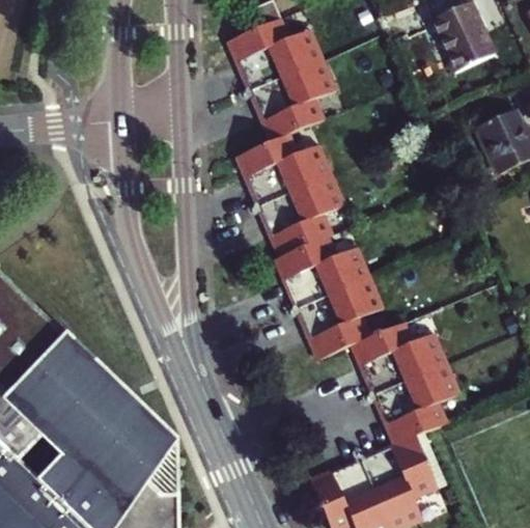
[(440,485),(417,434),(425,431),(449,419),(441,401),(462,392),(448,361),(435,331),(415,339),(407,320),(374,334),(366,314),(385,306),(371,276),(358,245),(341,252),(333,233),(324,213),(345,203),(333,174),(319,143),(299,154),(289,133),(325,117),(316,98),(337,88),(324,58),(310,28),(291,36),(282,17),(281,14),(275,0),(269,0),(255,6),(263,25),(235,37),(244,56),(239,58),(245,73),(252,90),(258,105),(263,117),(266,119),(271,117),(279,137),(274,139),(244,151),(253,172),(247,174),(253,189),(260,205),(268,222),(272,233),(273,234),(279,232),(287,252),(283,254),(291,274),(285,276),(291,290),(299,307),(306,325),(311,337),(317,335),(326,354),(355,341),(360,340),(369,361),(364,363),(369,376),(372,385),(377,392),(379,396),(384,409),(389,422),(394,420),(403,440),(398,442),(380,450),(370,453),(362,457),(356,461),(345,465),(332,470),(334,475),(315,483),(334,527),(339,527),(355,522),(357,527),(394,527),(422,516),(414,497),(440,485)]
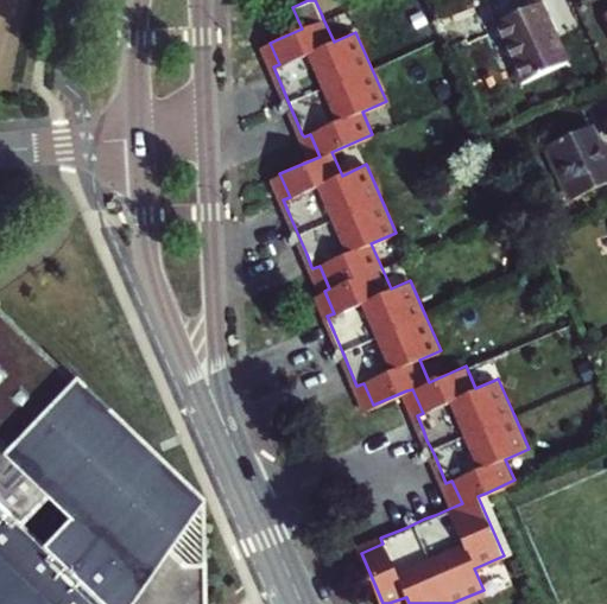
[(539,0),(497,20),(523,78),(568,58),(542,0),(539,0)]
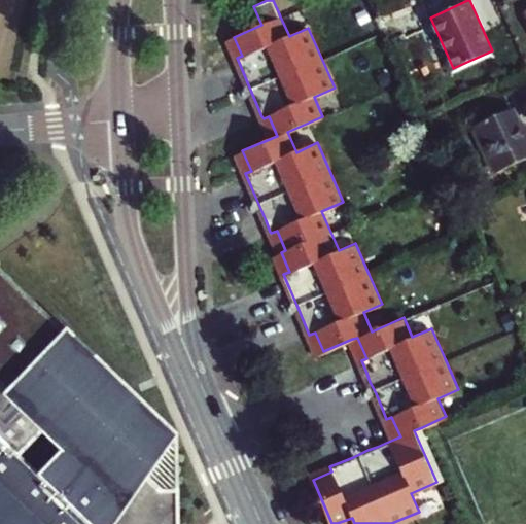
[(242,56),(234,37),(229,39),(237,58),(242,56)]
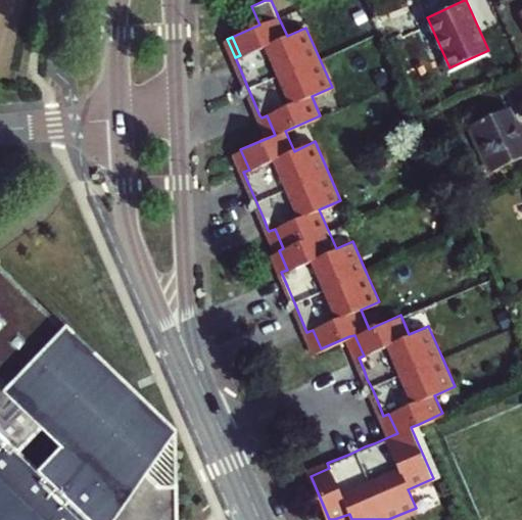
[(509,105),(471,122),(492,169),(521,154),(521,134),(517,124),(509,105)]
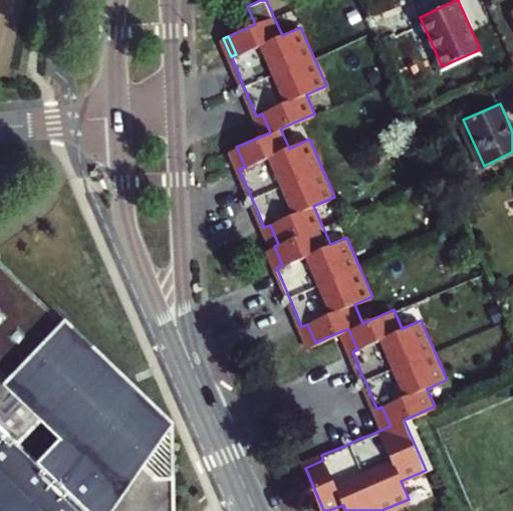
[(270,133),(262,113),(257,115),(265,135),(270,133)]
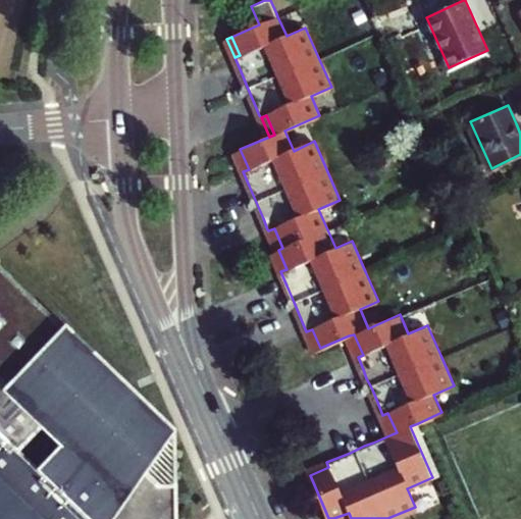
[(233,152),(243,171),(249,169),(240,149),(233,152)]
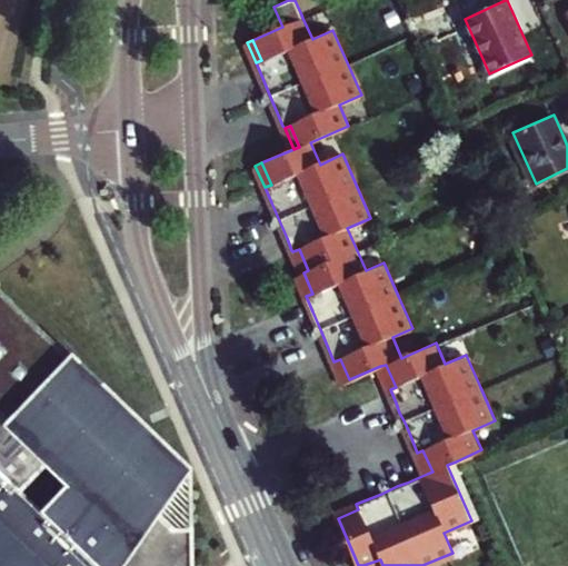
[(299,249),(292,251),(302,272),(297,276),(306,296),(312,294),(304,272),(308,270),(299,249)]
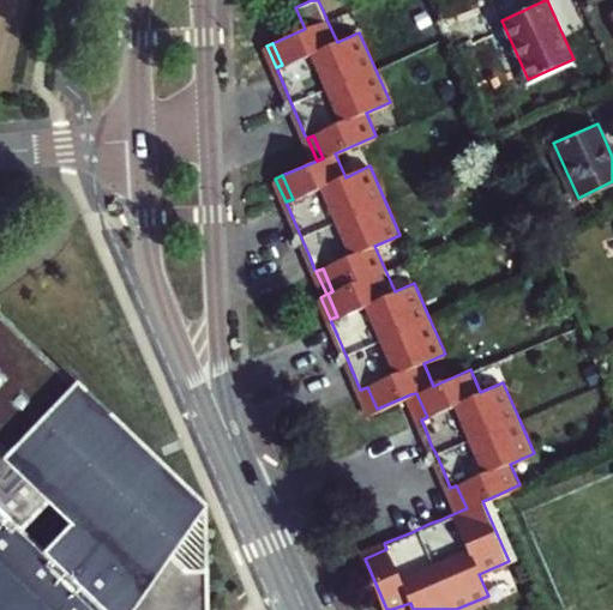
[(0,609),(210,609),(209,571),(186,571),(179,563),(167,551),(206,511),(0,309),(0,609)]
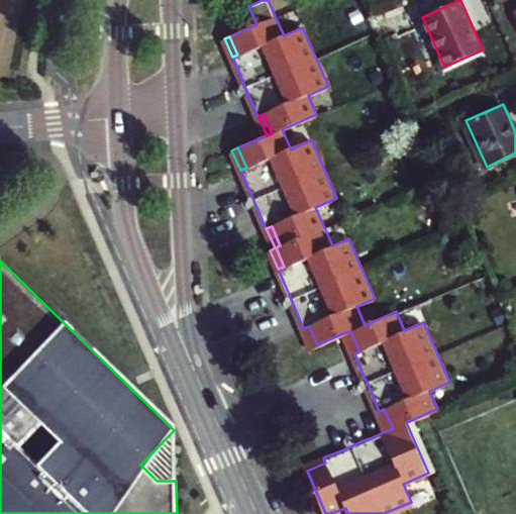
[(309,326),(303,328),(311,347),(317,344),(309,326)]
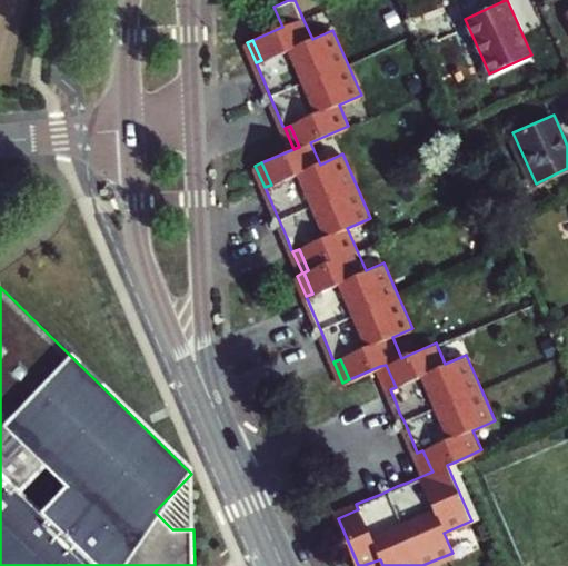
[(380,366),(390,389),(396,387),(386,365),(380,366)]
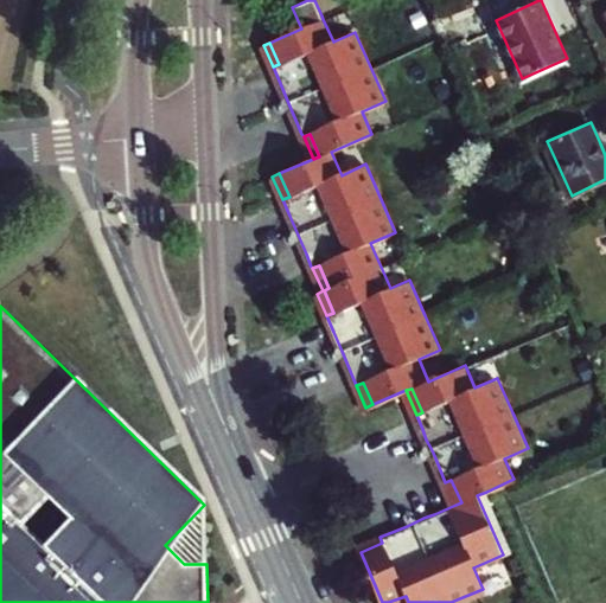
[(451,480),(445,482),(455,505),(461,502),(451,480)]
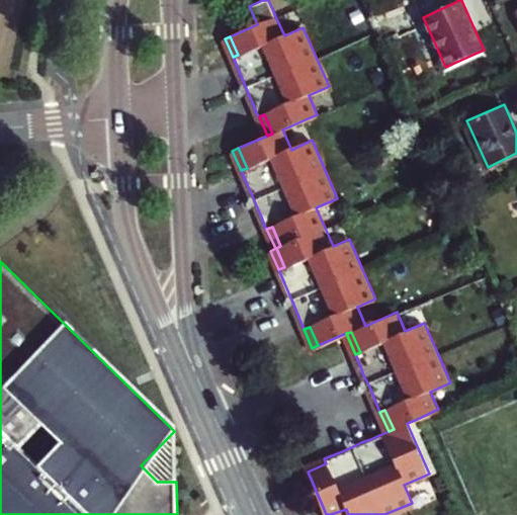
[(324,458),(321,460),(305,465),(308,471),(326,463),(324,458)]
